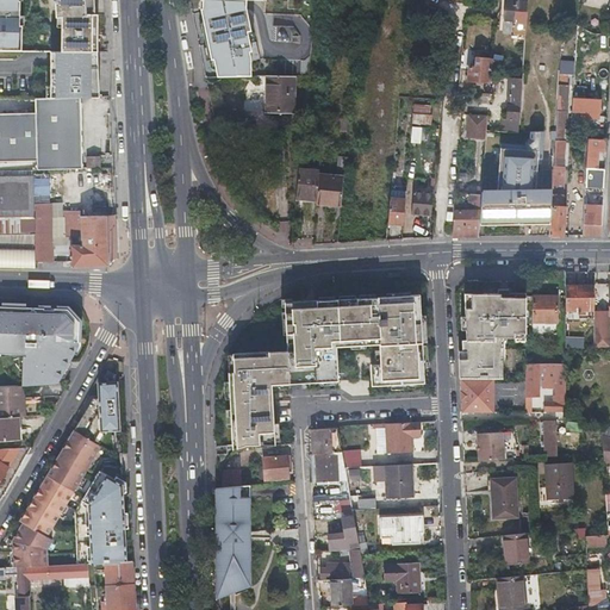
[(0,0),(0,38),(12,38),(45,39),(45,0),(0,0)]
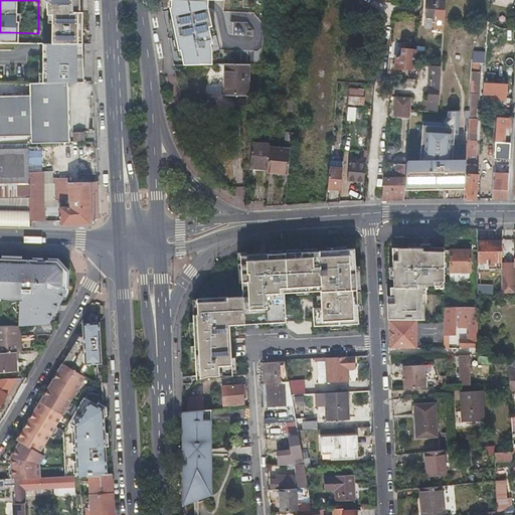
[(446,0),(426,0),(426,16),(445,17),(446,0)]
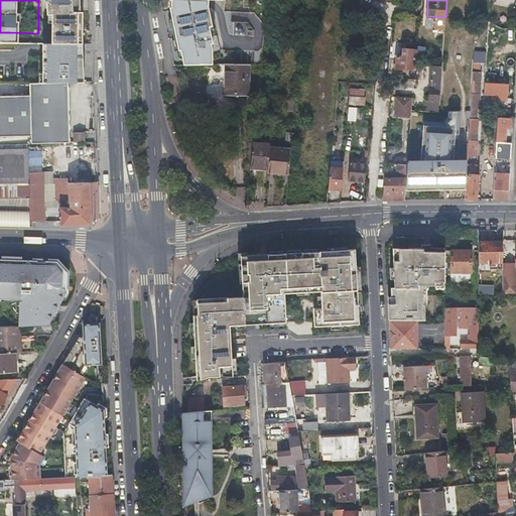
[(419,47),(425,48),(430,48),(431,34),(420,34),(419,47)]
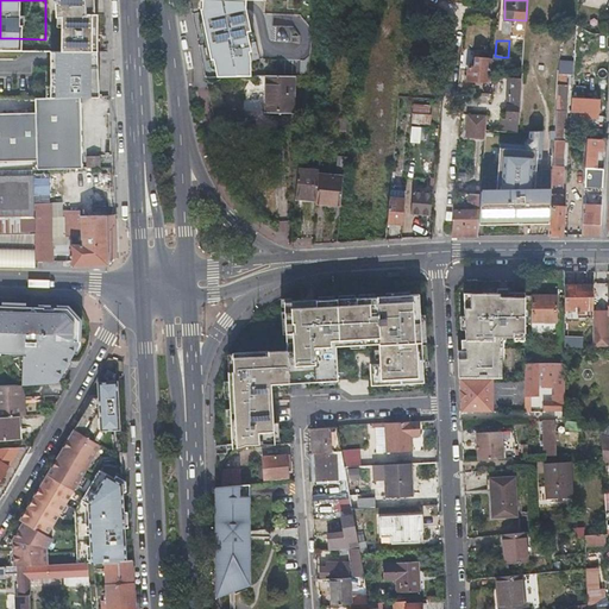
[(0,68),(23,69),(22,50),(0,50),(0,68)]
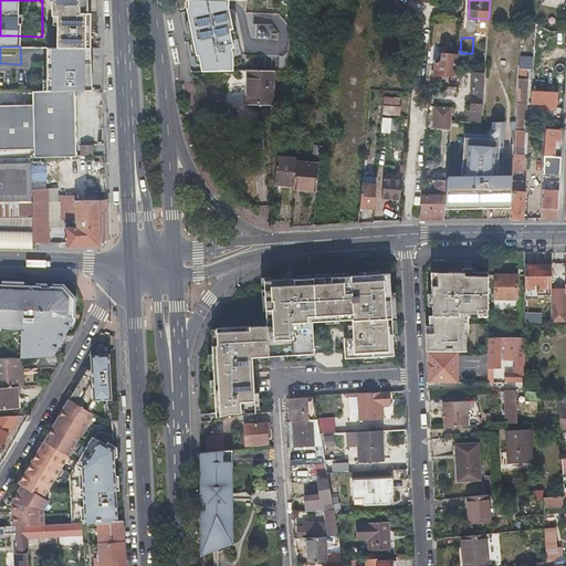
[(63,51),(46,51),(29,51),(29,63),(27,63),(27,67),(0,67),(0,91),(11,91),(74,91),(101,90),(98,56),(63,56),(63,51)]
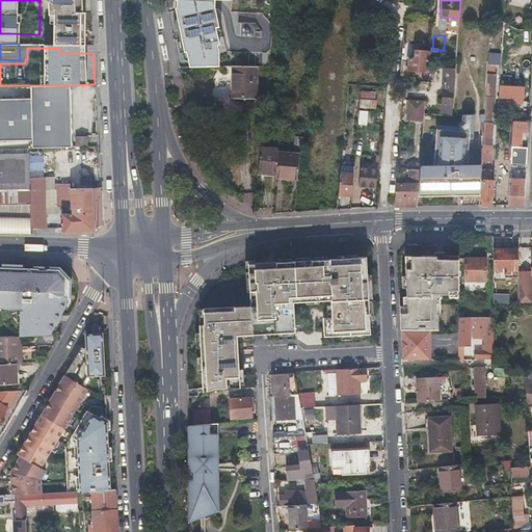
[(428,51),(422,51),(416,50),(415,58),(408,58),(408,69),(427,71),(428,51)]
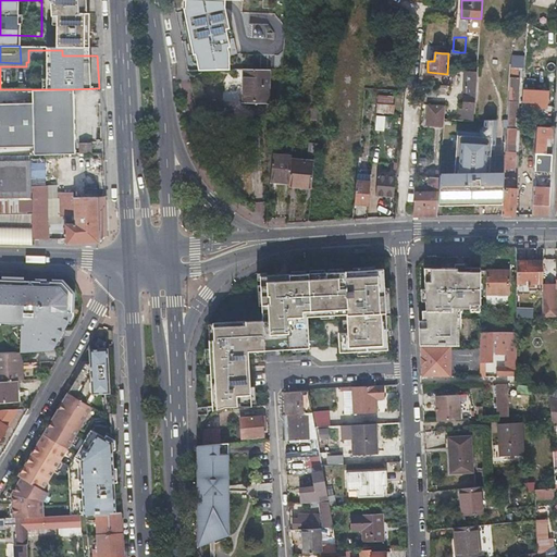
[(508,101),(507,121),(514,121),(514,116),(516,116),(518,78),(517,78),(517,69),(510,67),(508,101)]
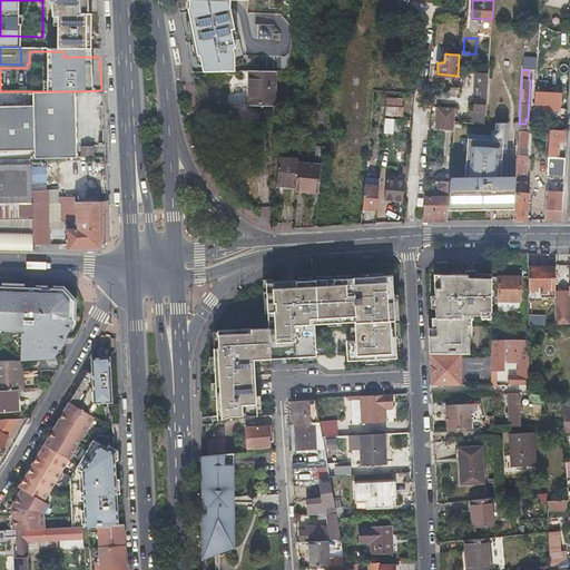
[(248,105),(261,105),(273,105),(273,74),(249,72),(248,105)]
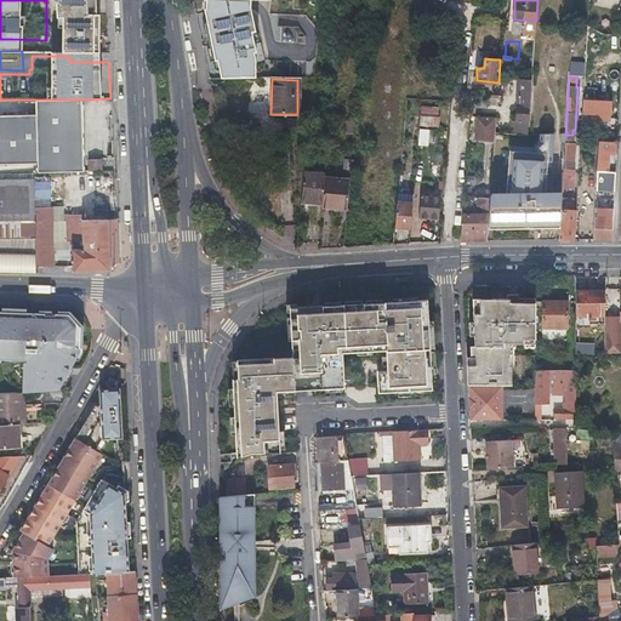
[(519,79),(517,118),(529,119),(531,80),(522,79),(519,79)]
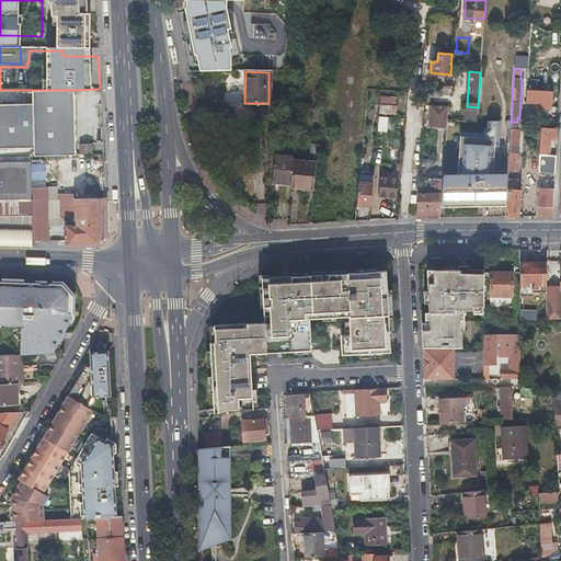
[(16,156),(75,155),(73,90),(11,90),(12,104),(0,104),(0,147),(15,148),(16,156)]
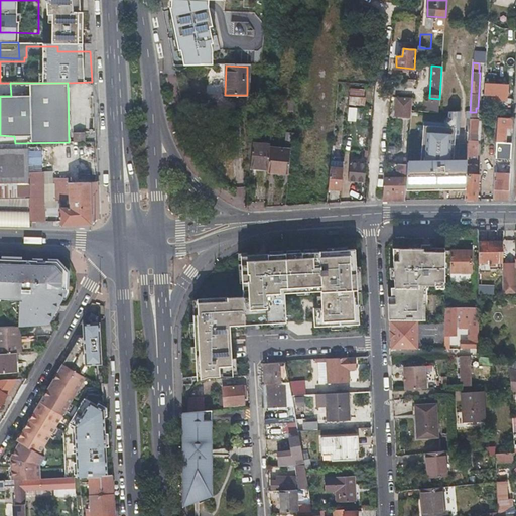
[(483,94),(495,94),(507,95),(508,84),(484,83),(483,94)]
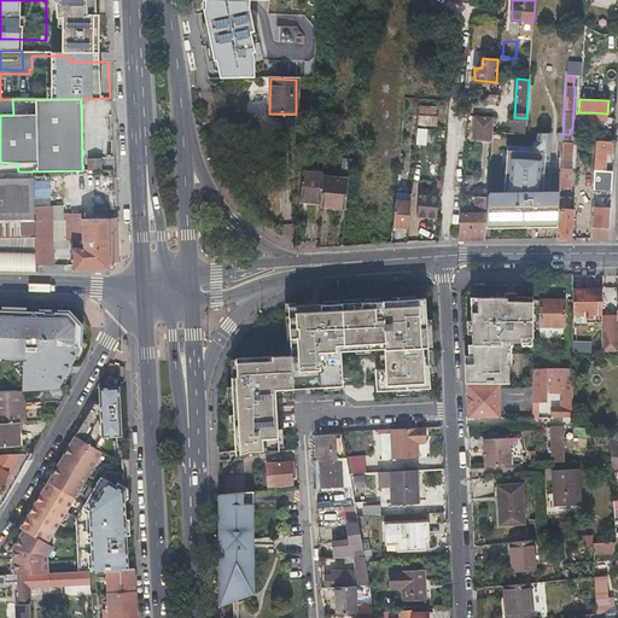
[(436,108),(419,106),(418,124),(436,126),(437,116),(436,116),(436,108)]
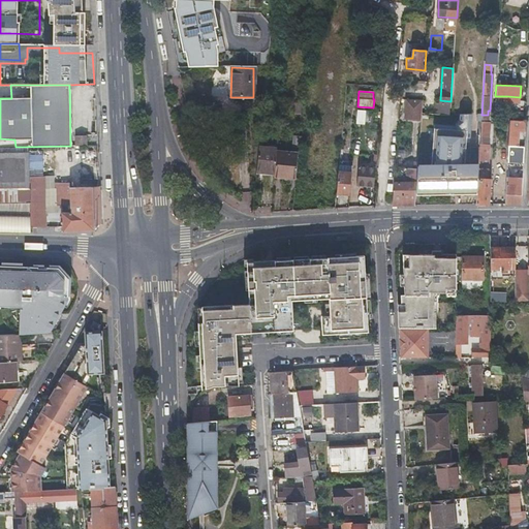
[(481,116),(481,115),(483,96),(470,96),(468,121),(480,122),(481,116)]
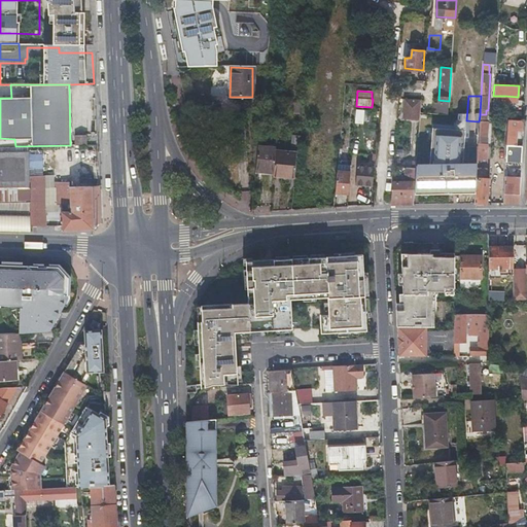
[(420,112),(420,99),(403,98),(402,118),(419,119),(420,112)]
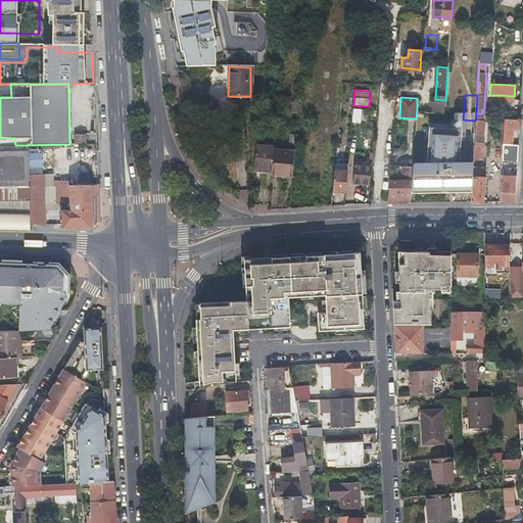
[(435,99),(433,99),(432,99),(431,111),(444,112),(445,100),(435,99)]
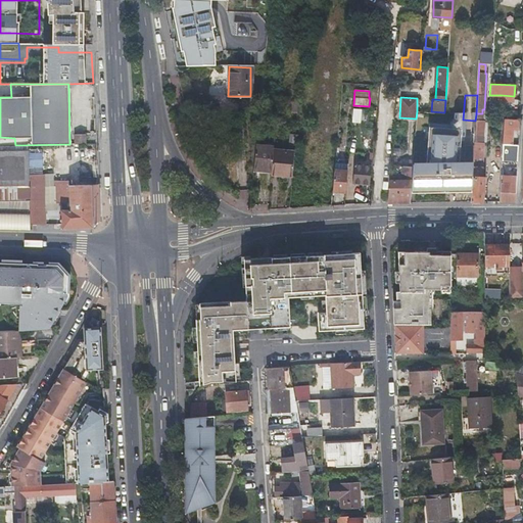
[(298,102),(294,101),(289,101),(288,113),(297,113),(298,102)]
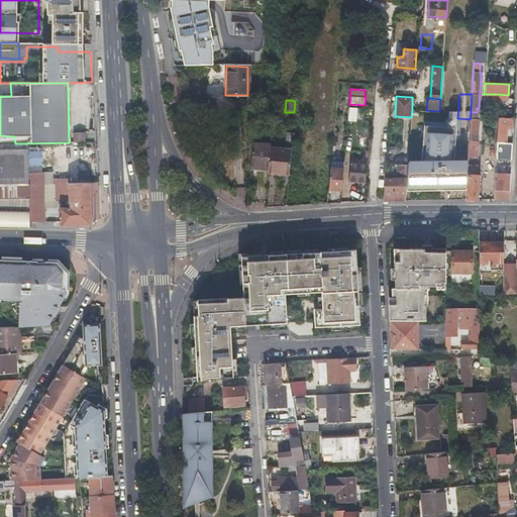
[(348,107),(347,113),(347,119),(355,120),(356,108),(348,107)]
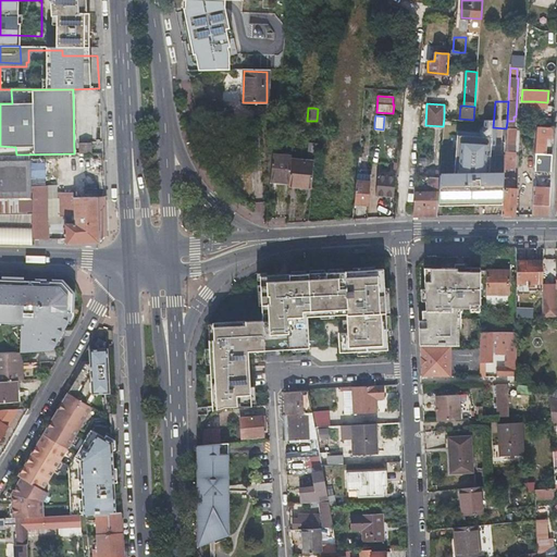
[(546,127),(548,127),(549,127),(551,119),(540,119),(540,127),(546,127)]
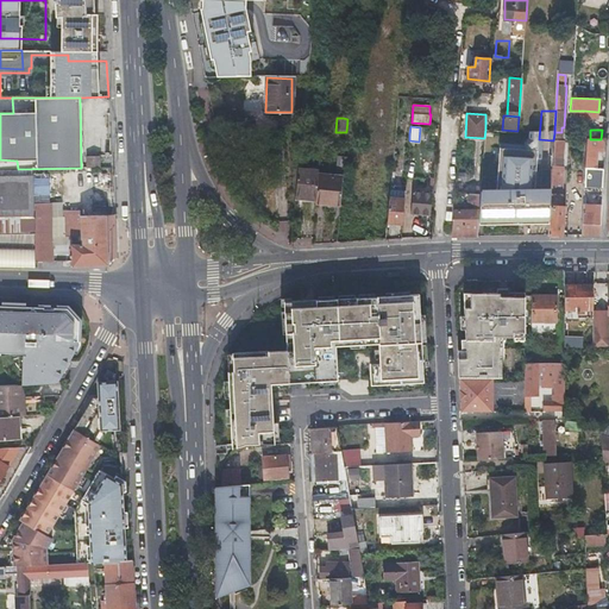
[(559,133),(554,133),(553,140),(552,163),(562,164),(563,138),(559,138),(559,133)]
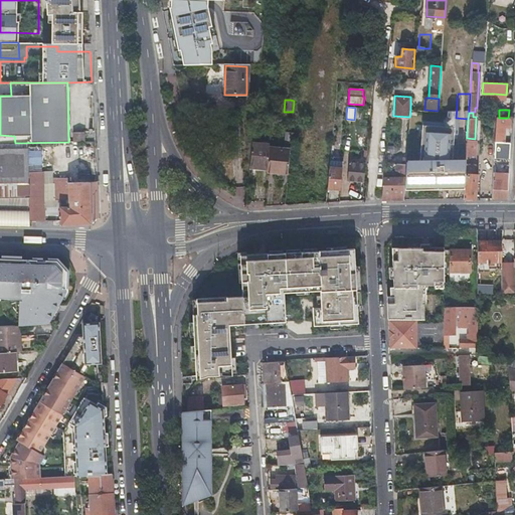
[(505,118),(499,118),(496,117),(494,157),(509,158),(510,142),(503,142),(504,124),(505,124),(505,118)]
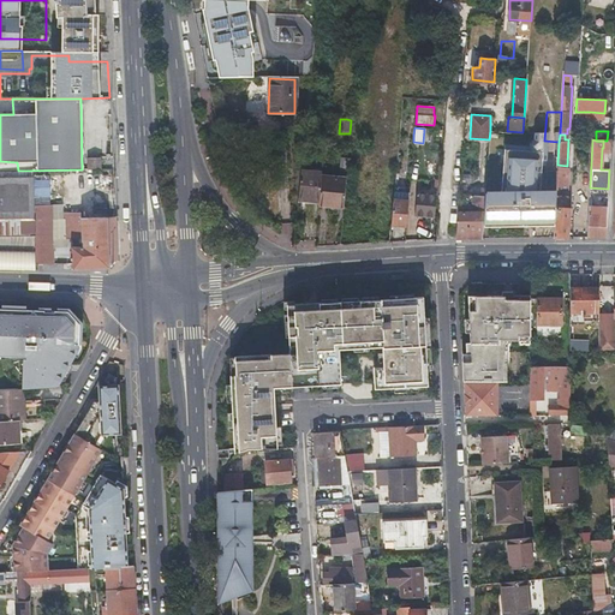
[(88,169),(94,169),(101,169),(100,157),(88,157),(88,169)]
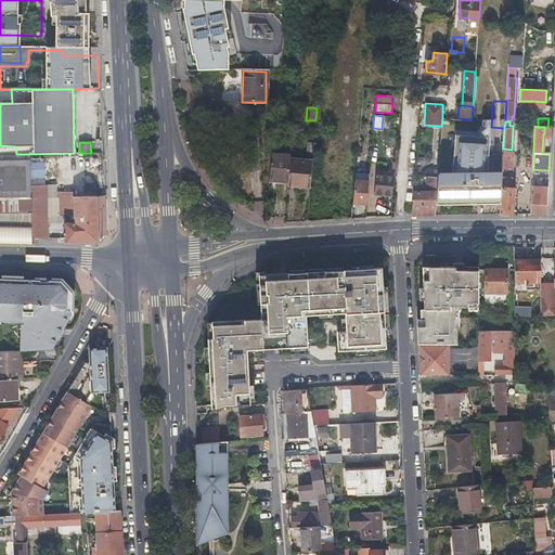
[(511,158),(512,150),(503,149),(503,157),(511,158)]
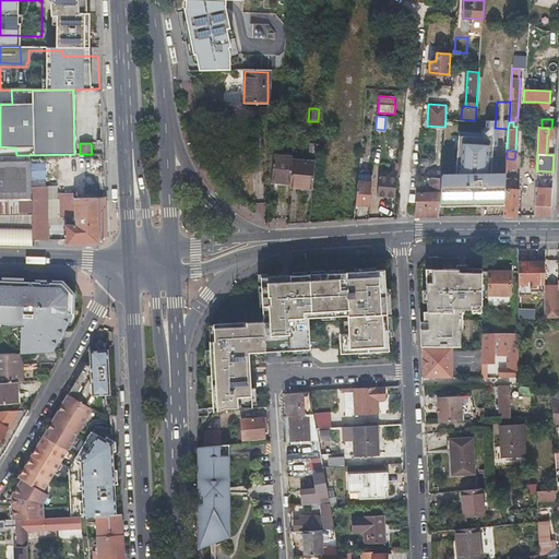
[(290,179),(292,159),(293,154),(274,153),(272,180),(278,181),(278,178),(290,179)]
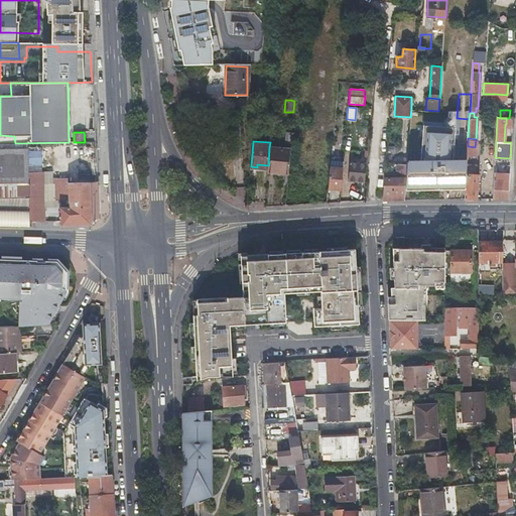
[(284,149),(269,147),(268,165),(268,167),(267,172),(288,173),(290,149),(284,149)]
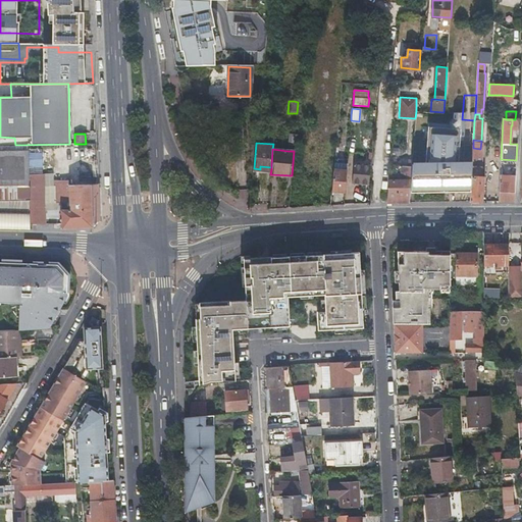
[(29,200),(29,185),(28,150),(0,150),(0,227),(15,228),(30,229),(29,200)]
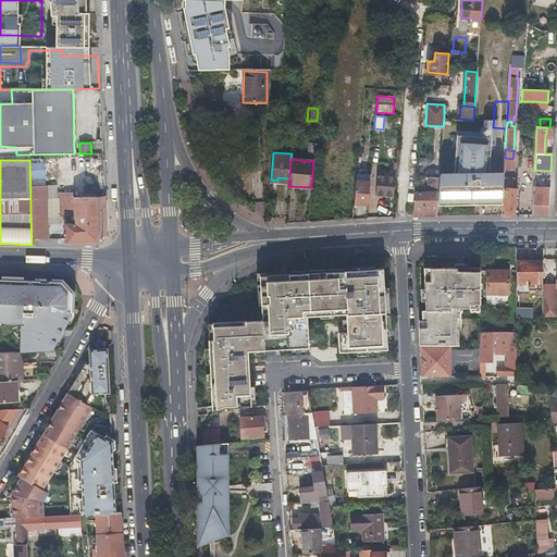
[(430,178),(440,178),(441,162),(432,162),(430,178)]
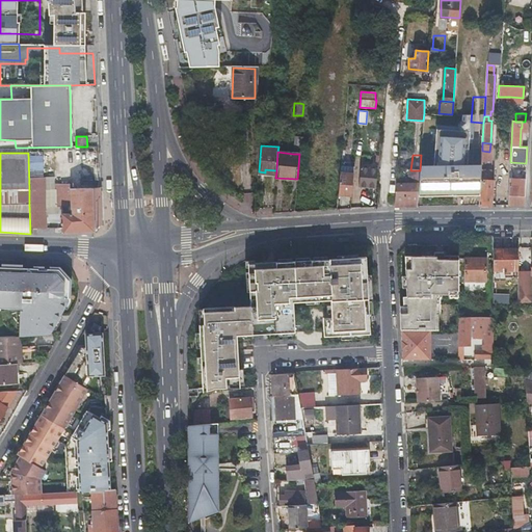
[(480,170),(480,179),(478,204),(478,205),(493,205),(494,180),(490,180),(490,165),(487,165),(487,168),(481,168),(480,170)]
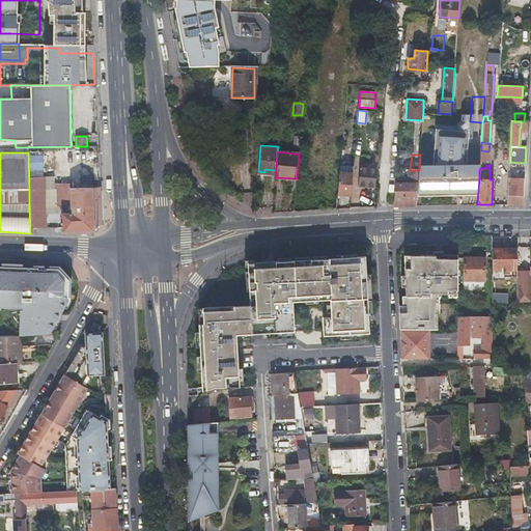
[(353,167),(340,166),(339,173),(338,194),(351,195),(353,167)]
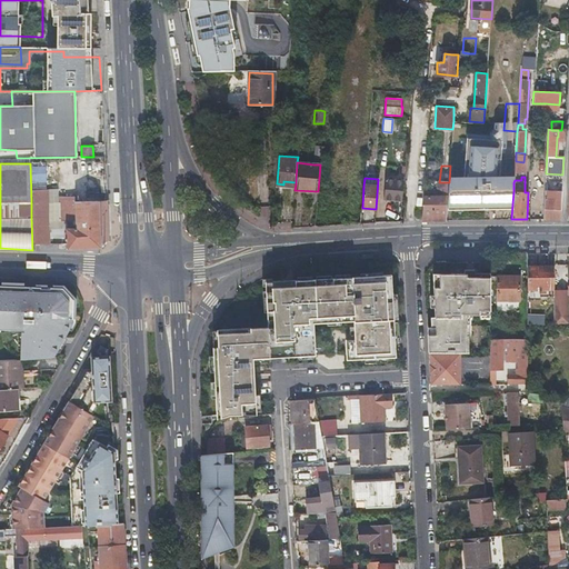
[(383,200),(392,200),(401,201),(402,180),(386,179),(383,200)]
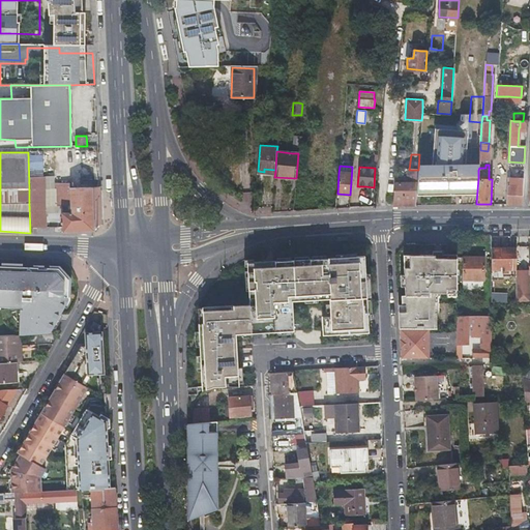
[(411,184),(394,183),(394,194),(393,205),(416,205),(417,194),(417,184),(418,172),(412,171),(411,184)]
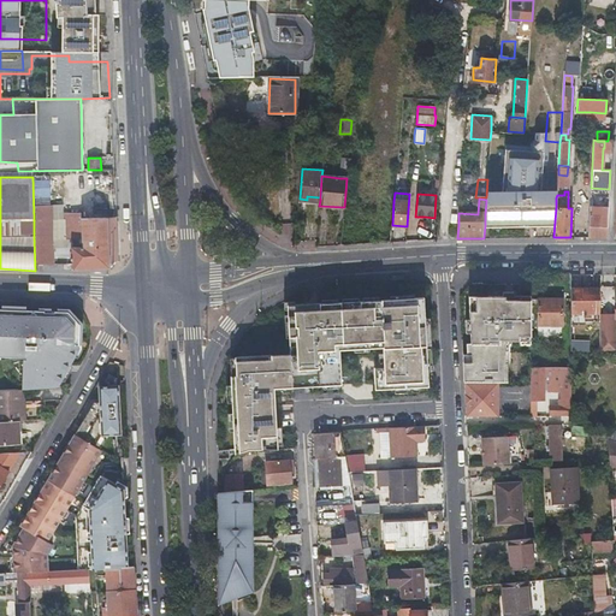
[(606,237),(606,234),(606,230),(599,230),(599,214),(588,213),(587,237),(606,237)]
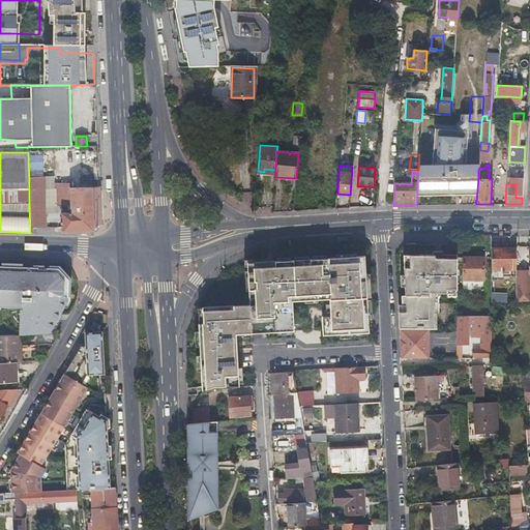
[(45,187),(29,187),(29,203),(30,233),(31,233),(31,227),(46,227),(45,187)]
